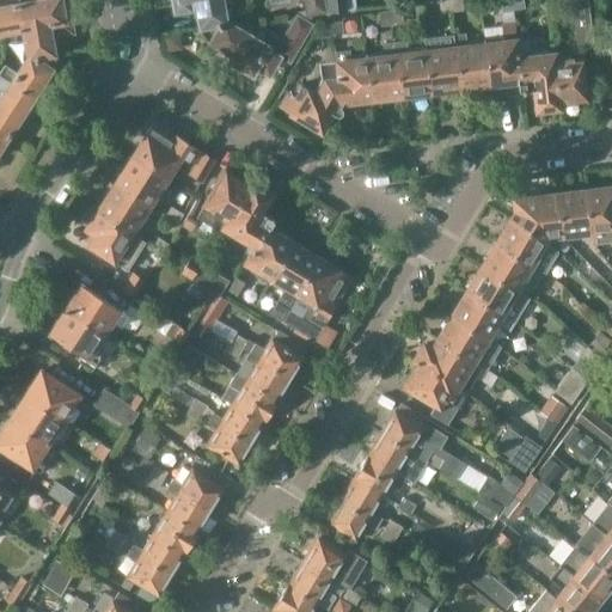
[(13,30),(14,34),(16,42),(26,40),(30,59),(51,53),(48,30),(53,30),(53,29),(55,28),(56,34),(71,30),(71,28),(73,28),(67,0),(18,0),(19,5),(20,5),(24,28),(13,30)]
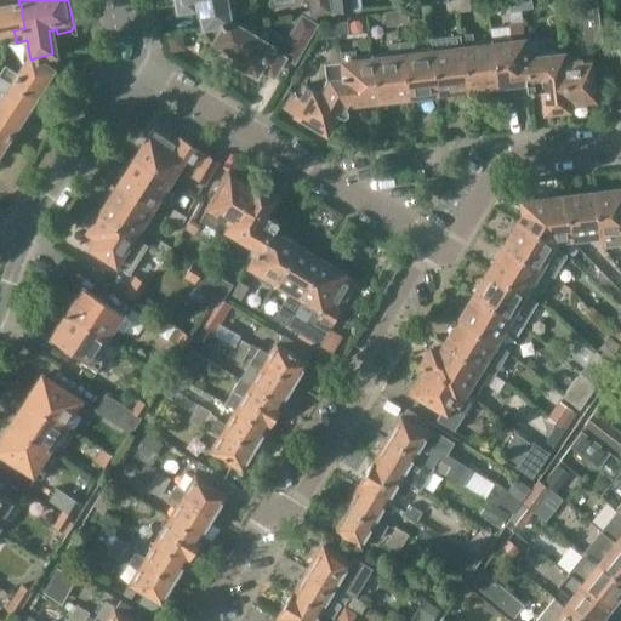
[(192,0),(199,0),(204,27),(229,20),(224,0),(174,0),(176,9),(178,9),(178,11),(193,9),(192,0)]
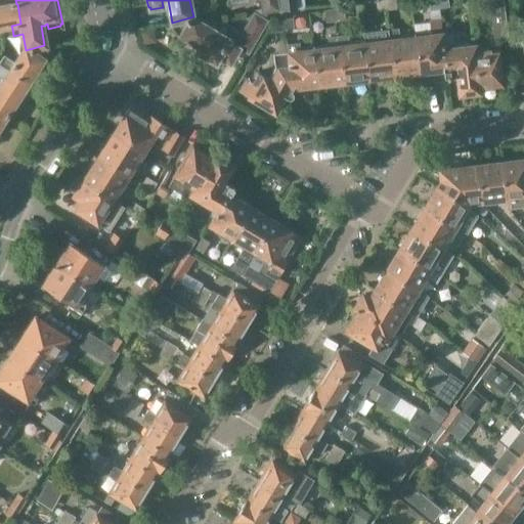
[(260,0),(263,13),(268,13),(276,11),(274,0),(260,0)]
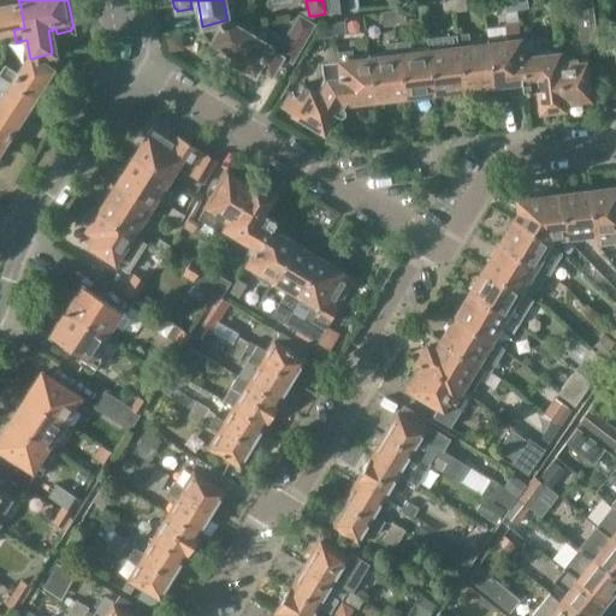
[(347,11),(344,0),(327,0),(330,12),(347,11)]
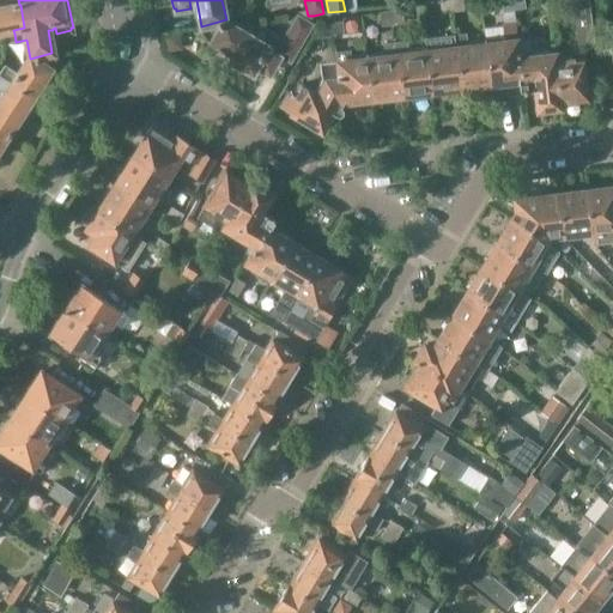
[(450,0),(439,0),(442,13),(453,12),(450,0)]
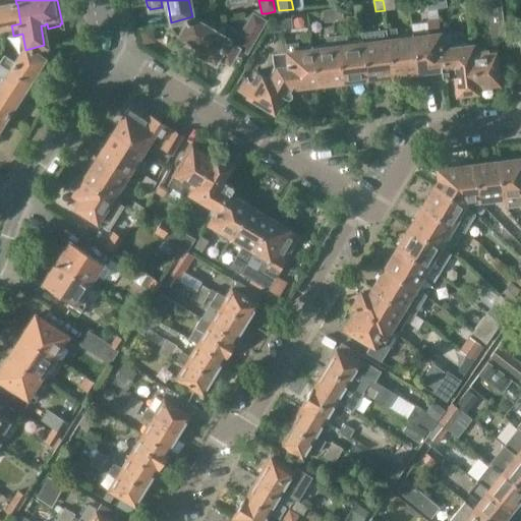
[(393,0),(383,0),(385,10),(395,8),(393,0)]
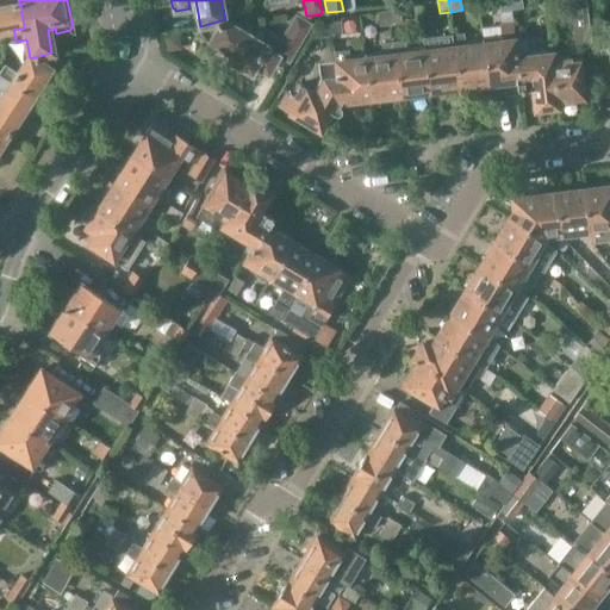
[(510,8),(508,0),(499,0),(502,10),(510,8)]
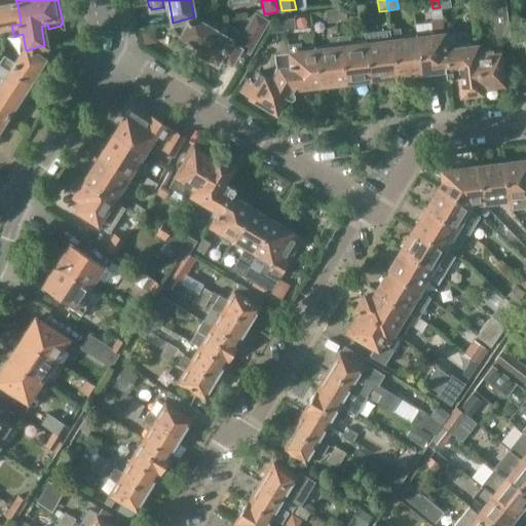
[(491,0),(496,38),(509,37),(504,0),(491,0)]
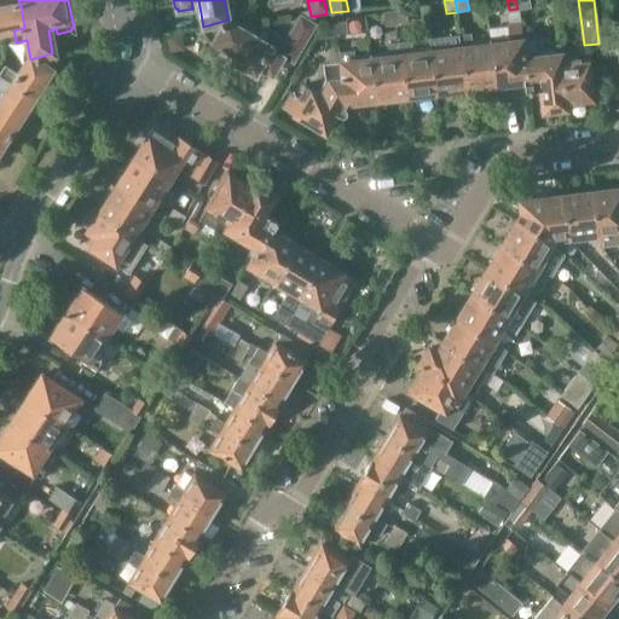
[(0,35),(15,34),(13,30),(24,28),(21,5),(19,5),(0,7),(0,35)]
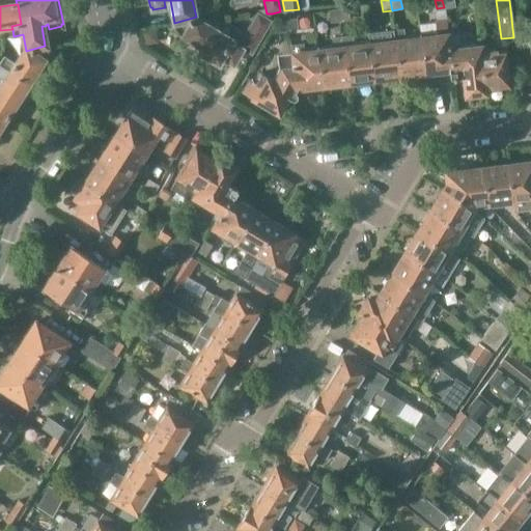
[(337,9),(338,21),(350,20),(348,7),(337,9)]
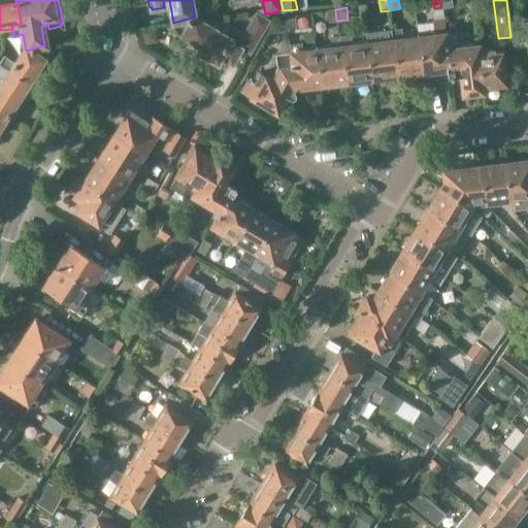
[(328,22),(336,21),(335,9),(327,10),(328,22)]
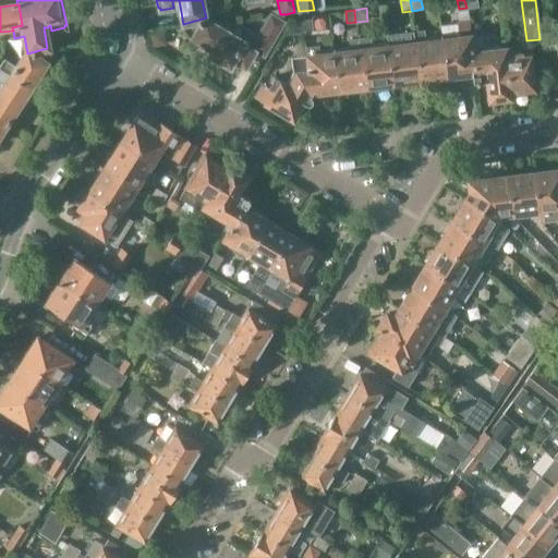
[(218,25),(206,17),(183,24),(180,27),(191,39),(194,38),(214,51),(210,56),(213,57),(211,59),(226,67),(227,65),(229,67),(234,58),(239,60),(237,62),(242,65),(252,51),(250,50),(257,37),(249,32),(243,40),(226,29),(218,25)]
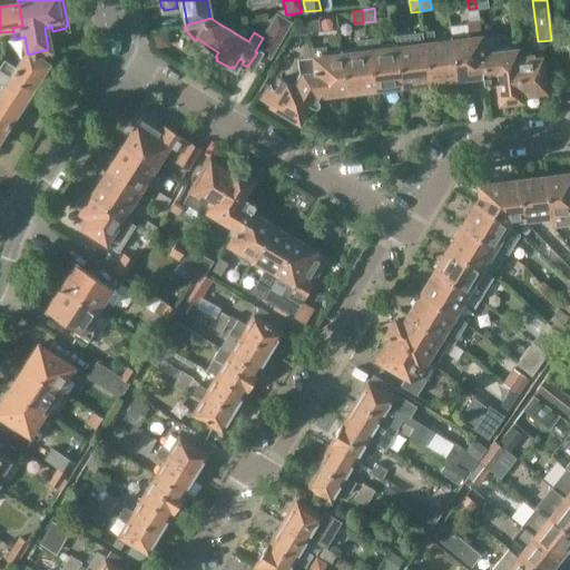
[(231,30),(234,26),(233,19),(226,20),(223,26),(231,30)]
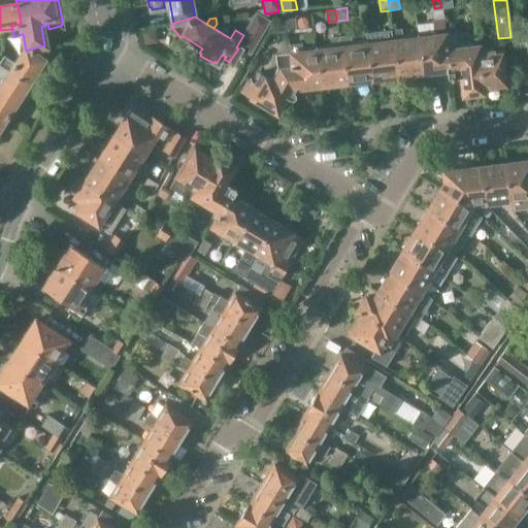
[(289,30),(287,19),(276,21),(278,31),(289,30)]
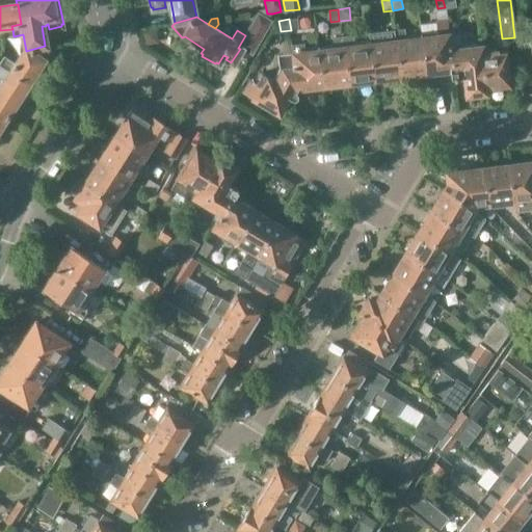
[(289,19),(291,30),(298,29),(297,19),(289,19)]
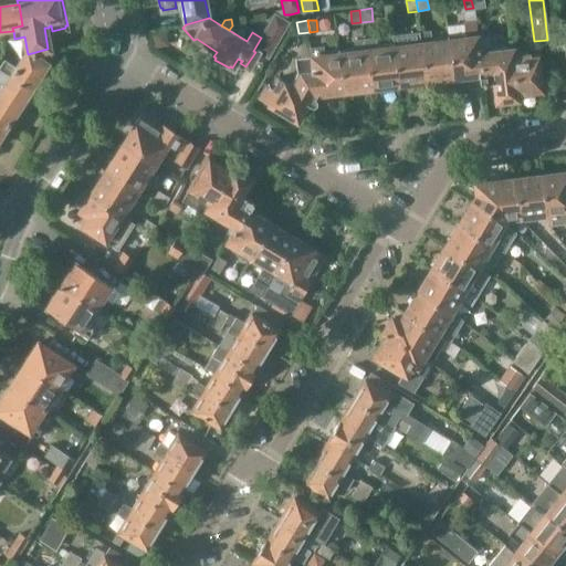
[(481,75),(479,55),(474,22),(463,23),(465,39),(449,41),(454,79),(480,75),(481,75)]
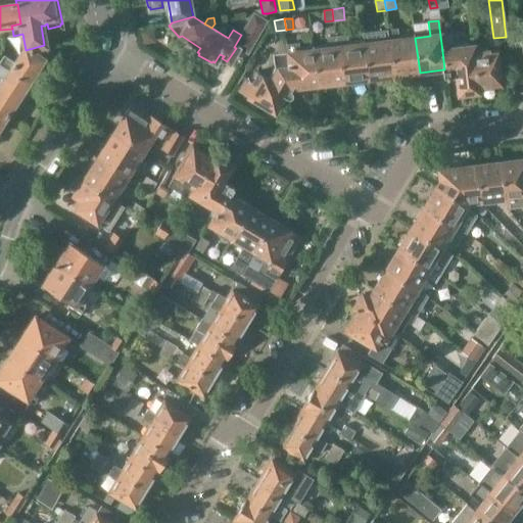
[(388,32),(389,41),(394,76),(420,73),(415,38),(400,40),(398,29),(388,31),(388,32)]
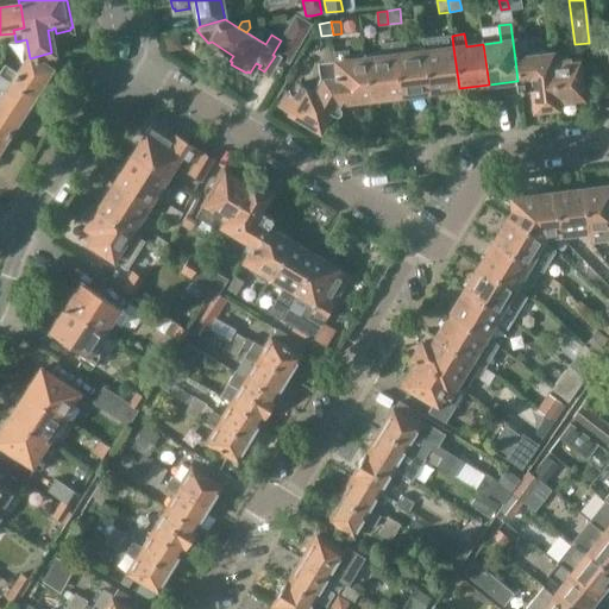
[(452,37),(421,41),(422,51),(428,92),(459,88),(453,48),(452,37)]
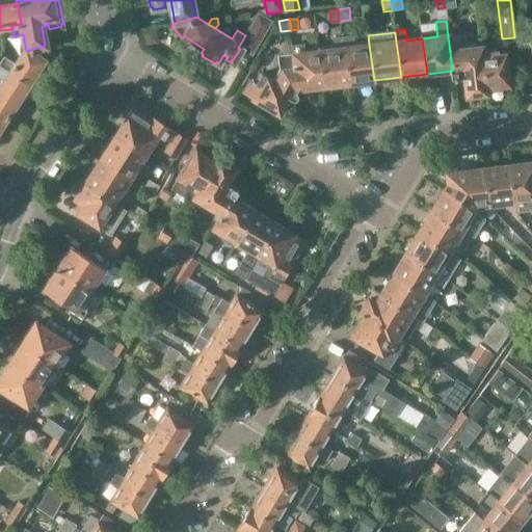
[(352,36),(341,37),(347,83),(374,80),(369,45),(353,47),(352,36)]
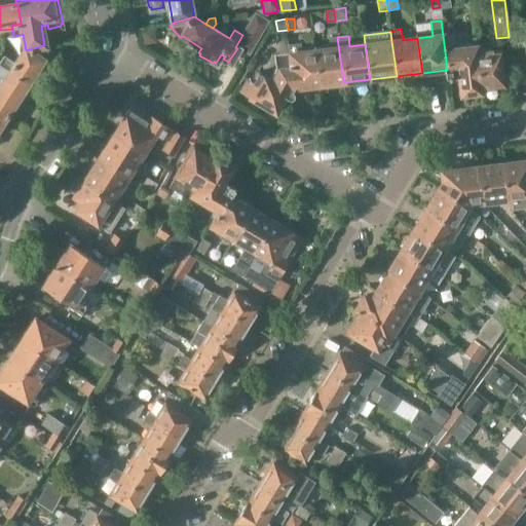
[(318,85),(343,82),(337,37),(327,38),(328,49),(314,51),(318,85)]
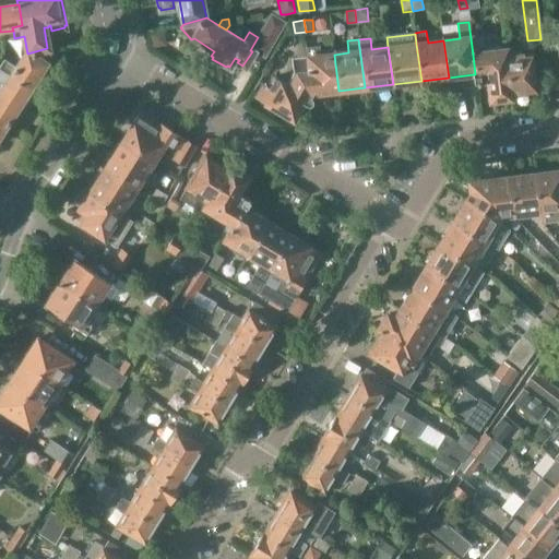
[(305,46),(306,56),(312,94),(339,91),(334,55),(316,57),(314,45),(305,46)]
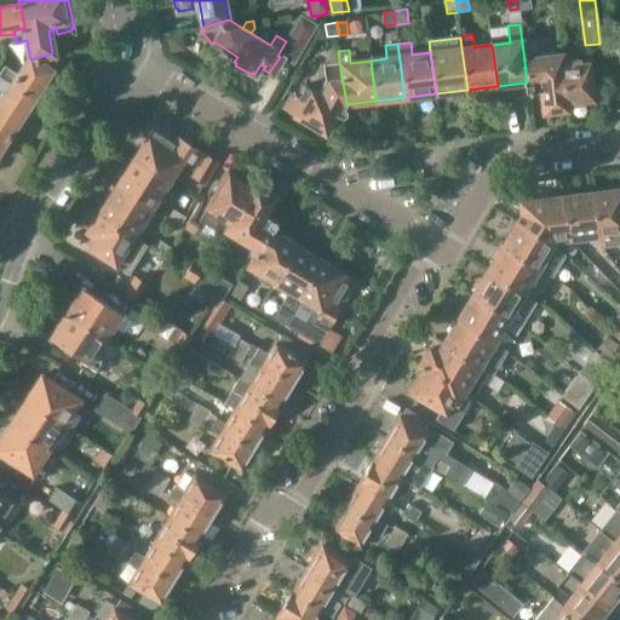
[(21,75),(5,67),(0,73),(0,135),(7,139),(11,135),(10,133),(19,119),(24,121),(38,101),(33,98),(49,72),(53,72),(57,56),(52,53),(30,59),(21,75)]
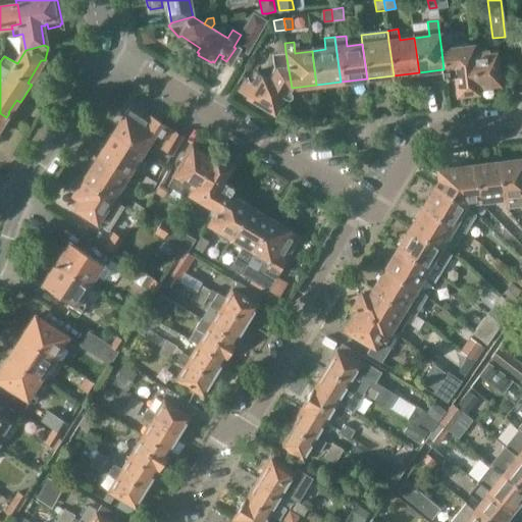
[(444,69),(442,69),(445,76),(453,75),(456,97),(476,94),(476,91),(472,53),(471,47),(441,51),(444,69)]
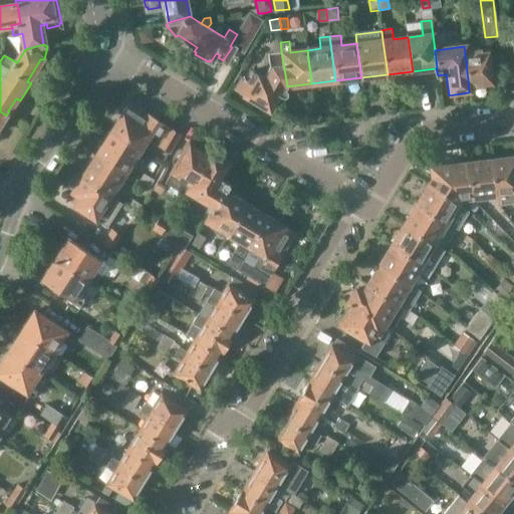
[(465,52),(469,89),(471,88),(471,87),(493,84),(488,49),(465,52)]
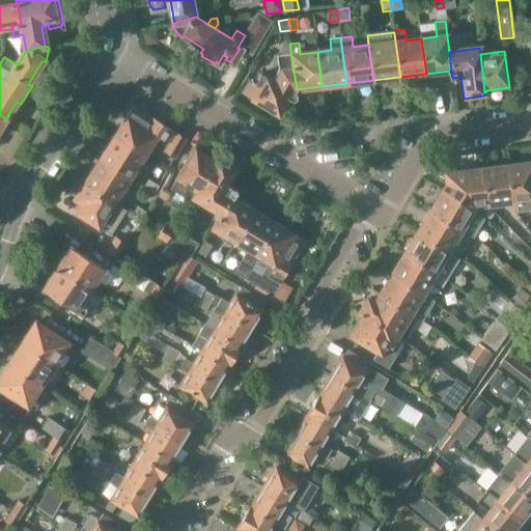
[(295,92),(297,89),(290,53),(276,55),(277,67),(271,80),(260,74),(255,82),(252,80),(244,93),(277,114),(287,99),(290,100),(291,101),(292,101),(295,100),(296,99),(297,96),(297,95),(296,94),(296,93),(295,92)]
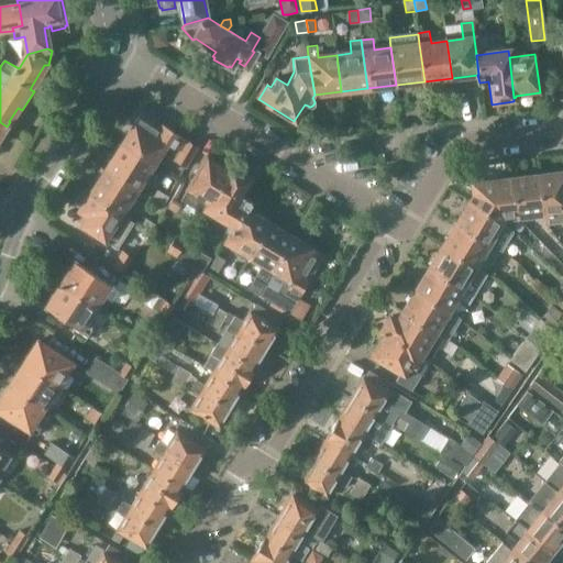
[(184,167),(197,147),(157,121),(155,123),(153,119),(147,116),(144,117),(141,114),(120,146),(153,167),(168,143),(179,151),(174,159),(184,167)]
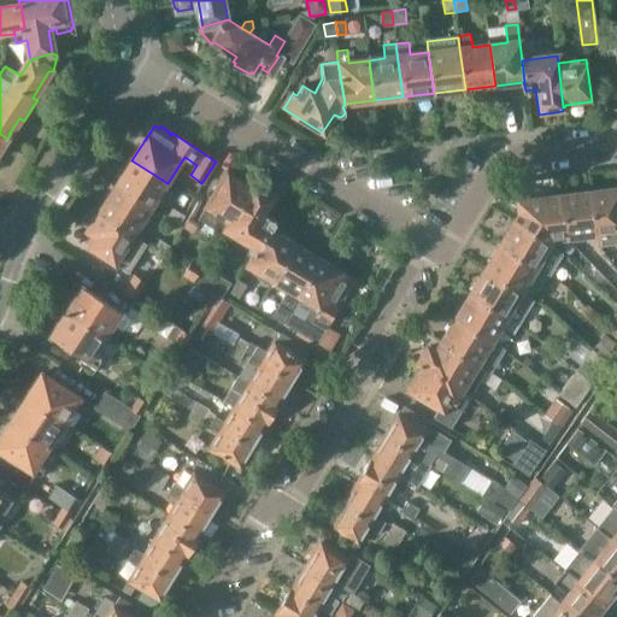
[(124,174),(115,188),(150,211),(168,183),(131,160),(129,159),(121,171),(124,174)]
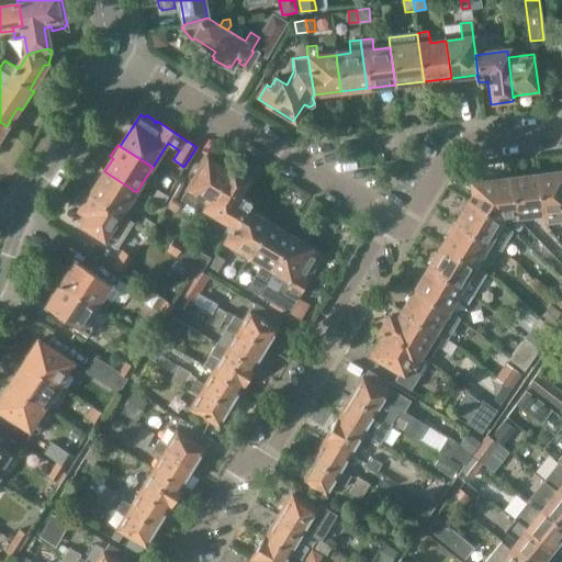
[(180,200),(205,215),(232,169),(233,167),(233,166),(232,166),(229,169),(228,168),(227,169),(206,157),(180,200)]
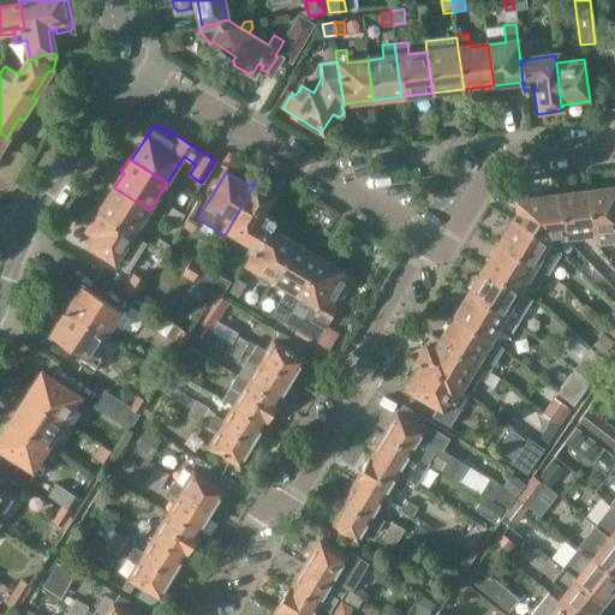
[(270,193),(254,185),(225,236),(250,251),(254,252),(268,228),(273,221),(262,214),(274,195),(274,193),(273,193),(272,192),(272,193),(270,193)]
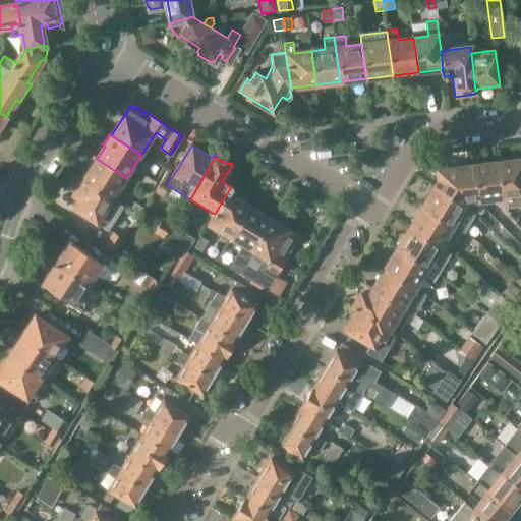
[(111,201),(113,198),(126,178),(97,159),(94,158),(88,167),(90,169),(81,182),(111,201)]
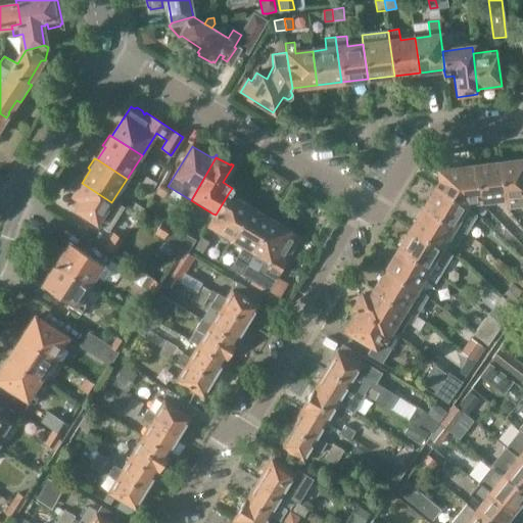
[(522,159),(500,163),(504,198),(522,196),(522,159)]
